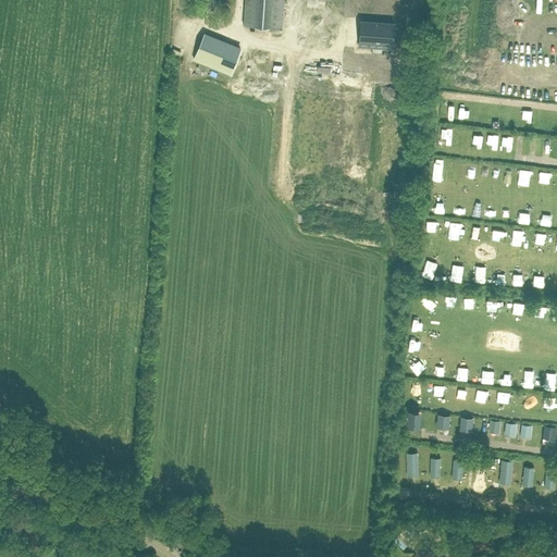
[(244,0),(243,24),(269,26),(268,27),(281,28),(282,0),(244,0)]
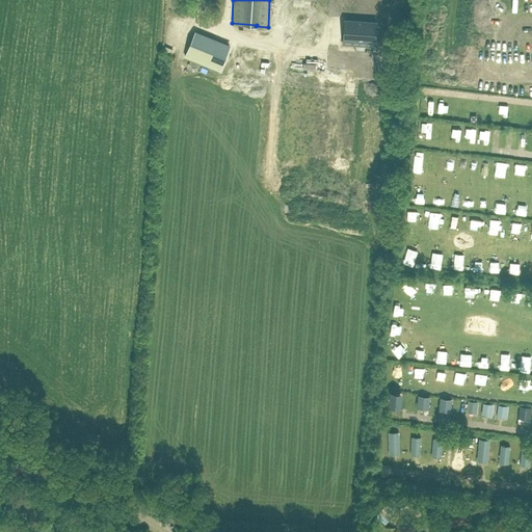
[(374,38),(374,21),(361,20),(344,20),(344,37),(358,38),(374,38)]
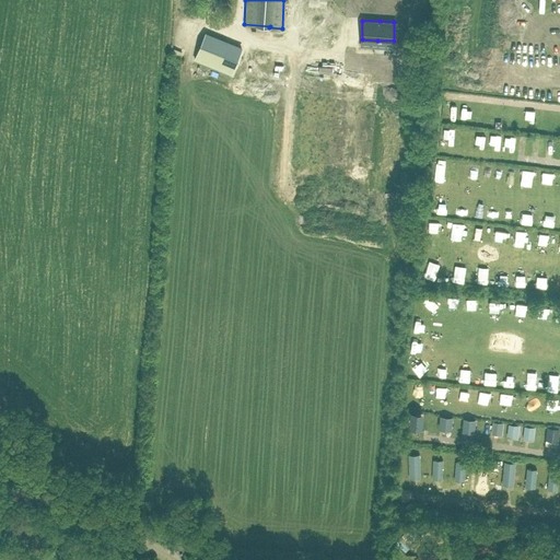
[(277,50),(231,46),(230,59),(275,65),(275,66),(284,67),(286,56),(277,55),(277,50)]
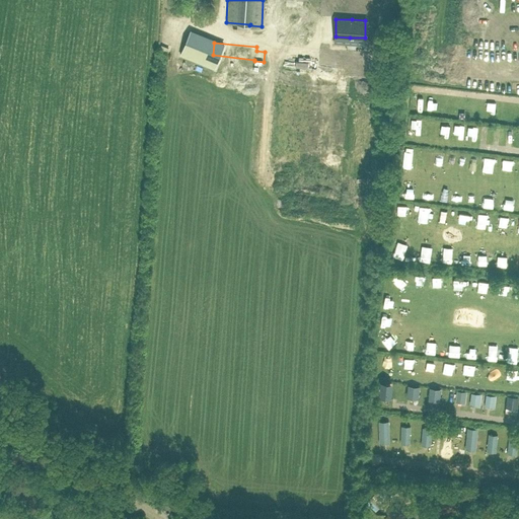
[(281,215),(282,211),(285,211),(286,203),(274,203),(273,215),(281,215)]
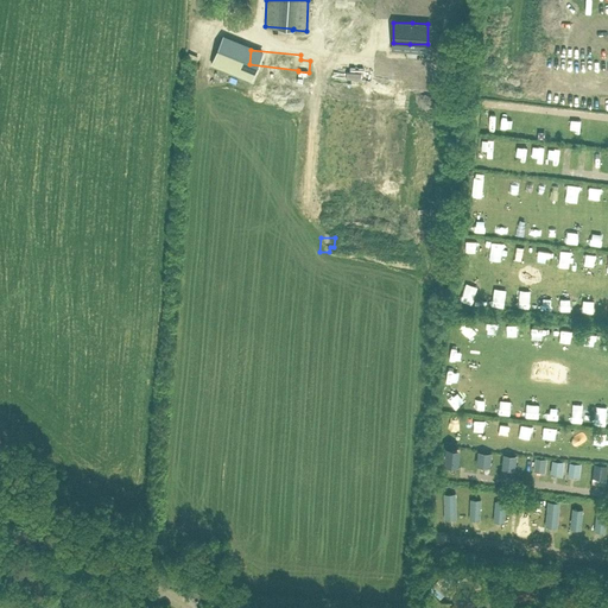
[(346,257),(361,258),(362,247),(348,245),(346,257)]
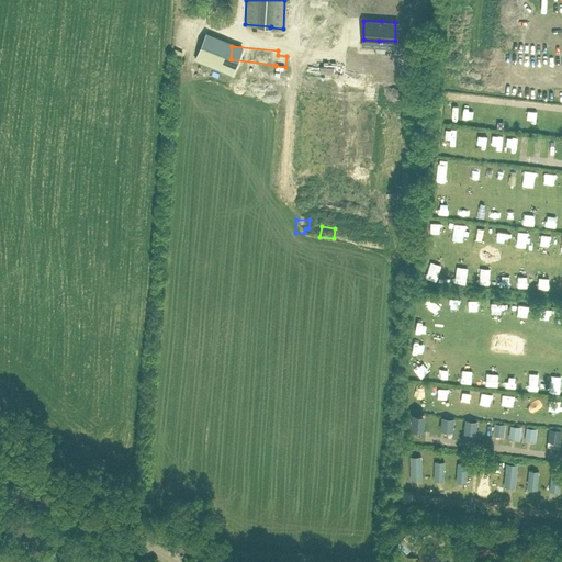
[(429,312),(438,308),(433,295),(424,299),(429,312)]
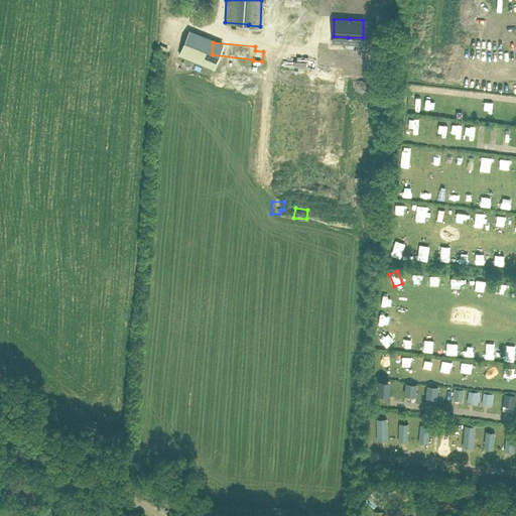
[(455,275),(455,290),(464,290),(464,275),(455,275)]
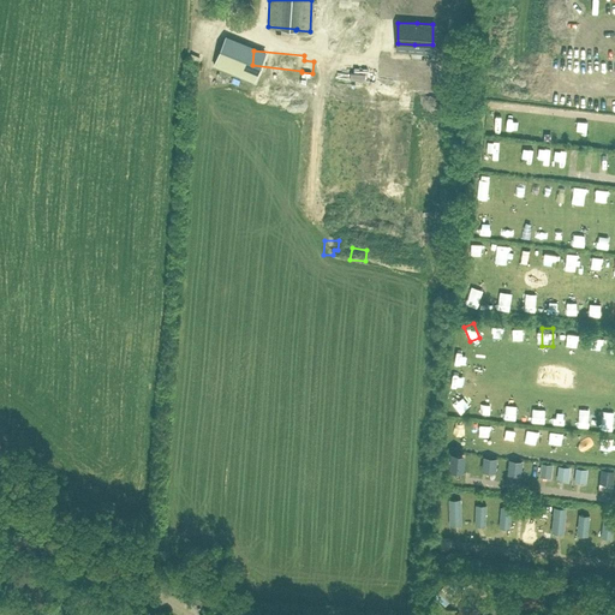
[(565,352),(577,354),(579,332),(567,330),(565,352)]
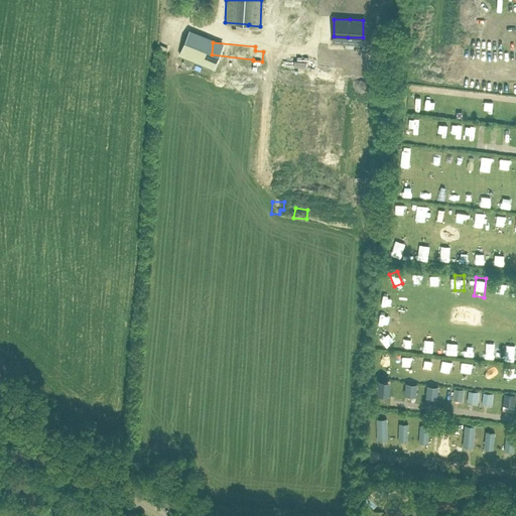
[(387,346),(395,337),(389,332),(381,340),(387,346)]
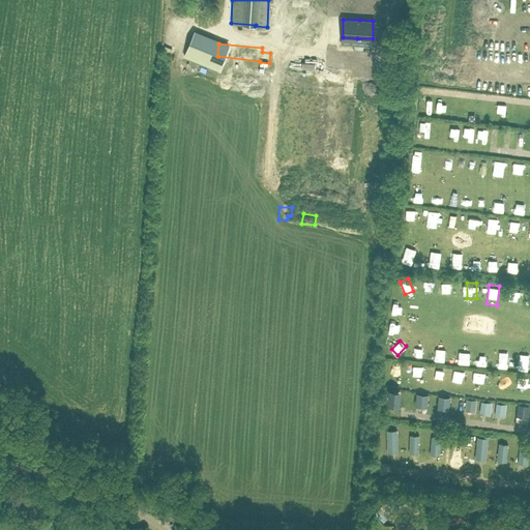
[(490,365),(491,350),(483,350),(482,365),(490,365)]
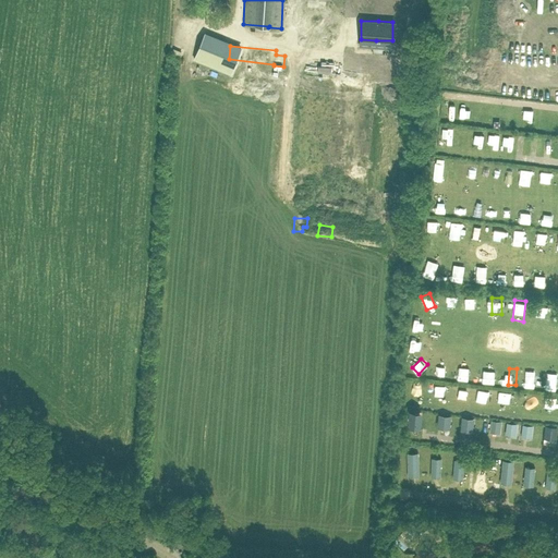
[(472,378),(471,370),(462,370),(462,379),(472,378)]
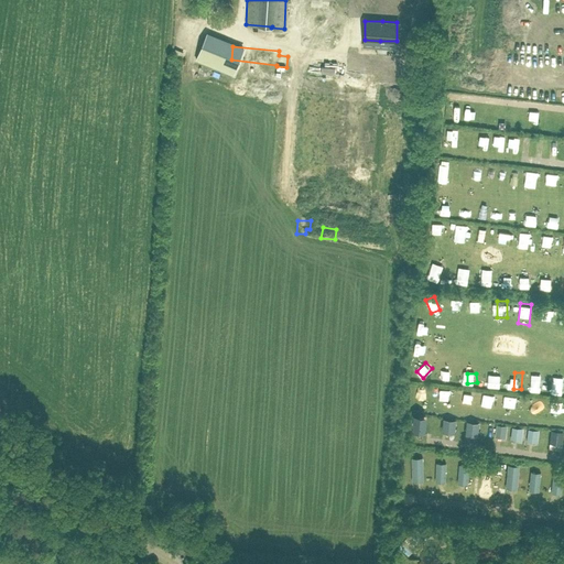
[(503,388),(503,376),(492,376),(492,388),(503,388)]
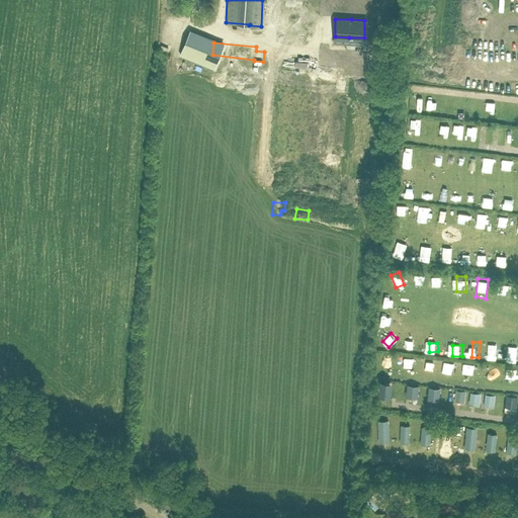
[(504,361),(503,353),(493,354),(494,361),(504,361)]
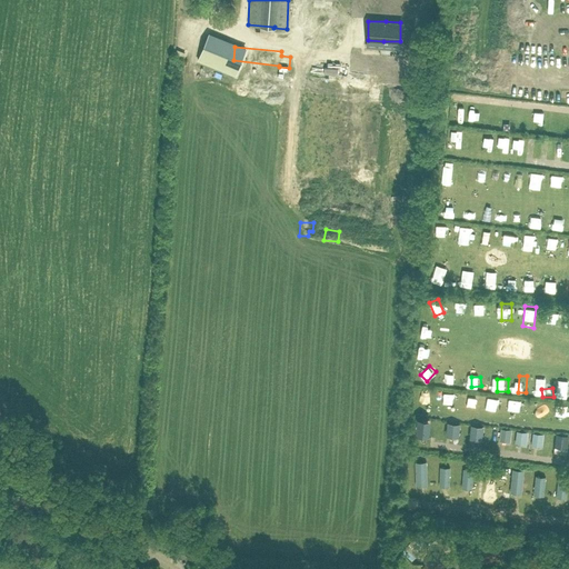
[(419,389),(419,401),(432,401),(431,389),(419,389)]
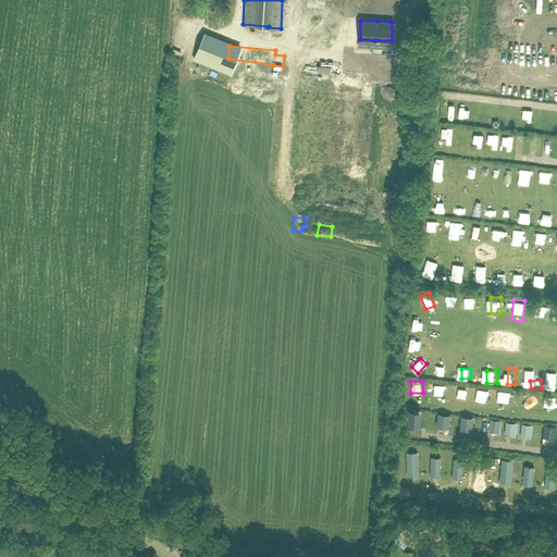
[(434,384),(435,395),(445,395),(444,383),(434,384)]
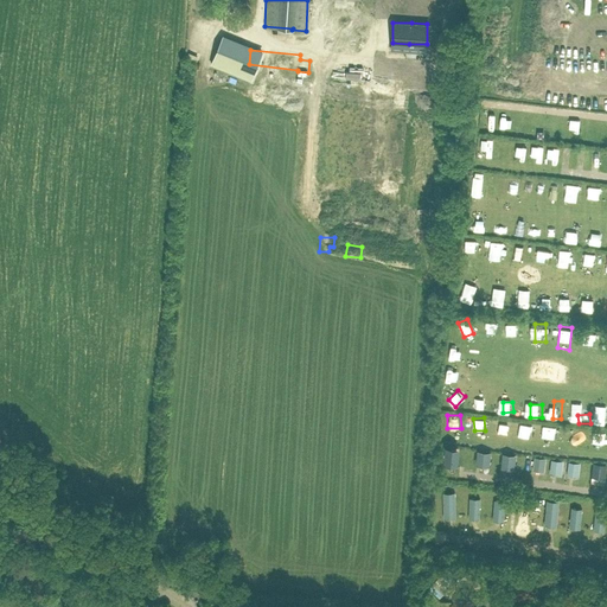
[(458,448),(445,447),(443,460),(448,461),(449,458),(457,459),(458,448)]
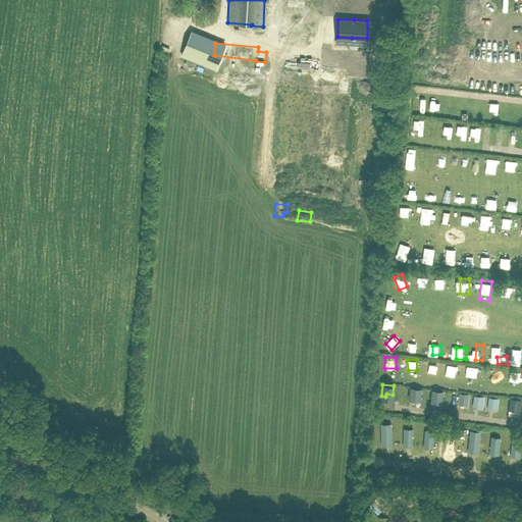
[(420,399),(420,387),(410,386),(409,398),(420,399)]
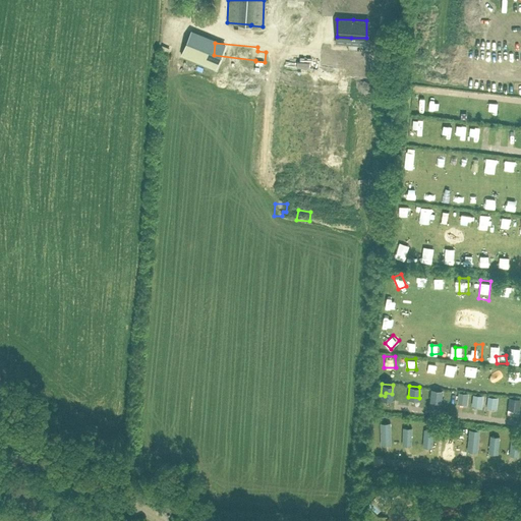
[(441,399),(442,388),(431,387),(430,398),(441,399)]
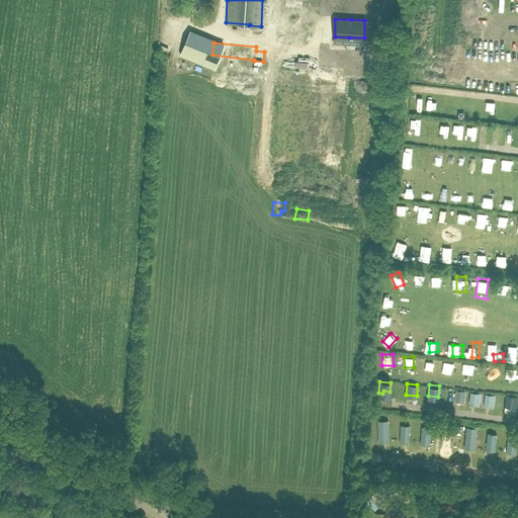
[(464,402),(464,392),(454,391),(453,402),(464,402)]
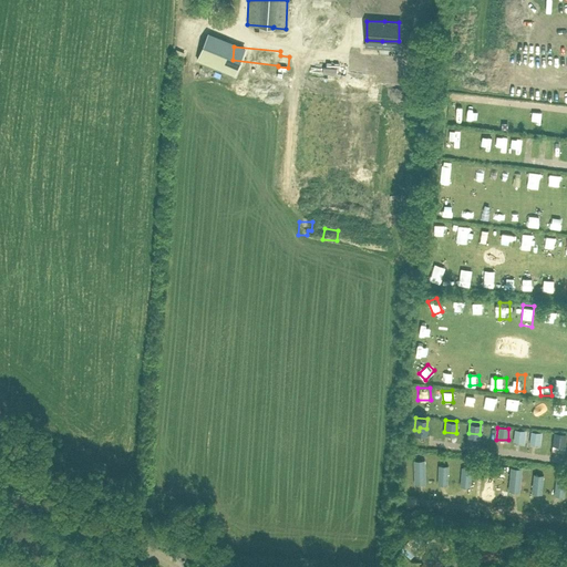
[(525,443),(526,431),(514,430),(513,442),(525,443)]
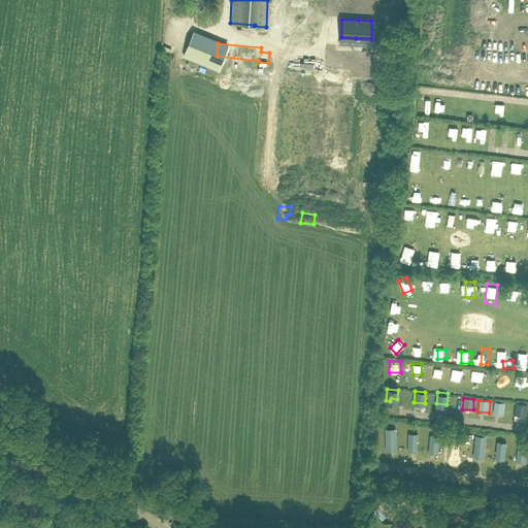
[(503,414),(504,402),(493,401),(493,413),(503,414)]
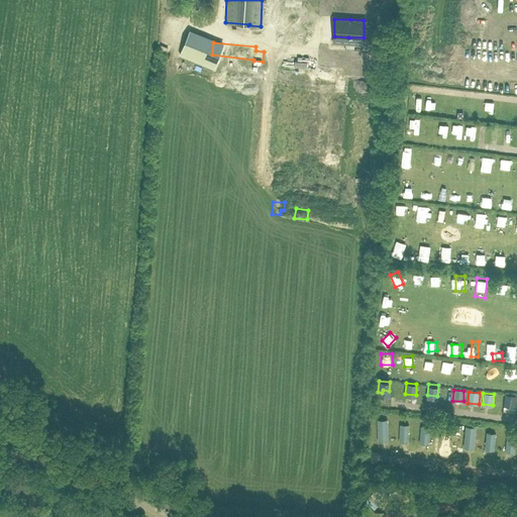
[(514,412),(516,396),(505,395),(503,411),(514,412)]
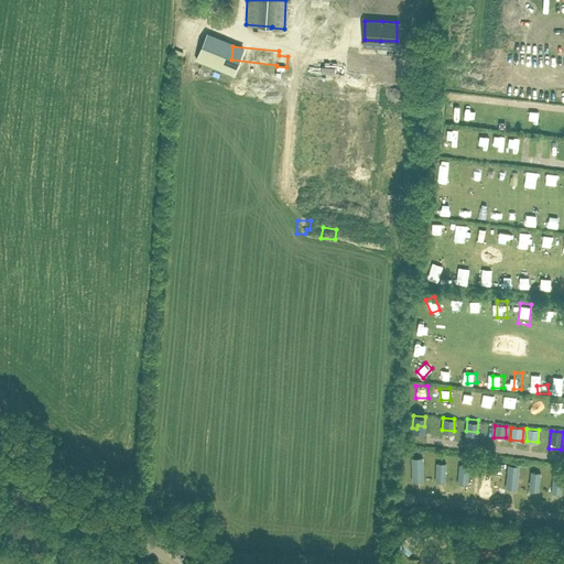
[(423,457),(411,457),(412,480),(424,479),(423,457)]
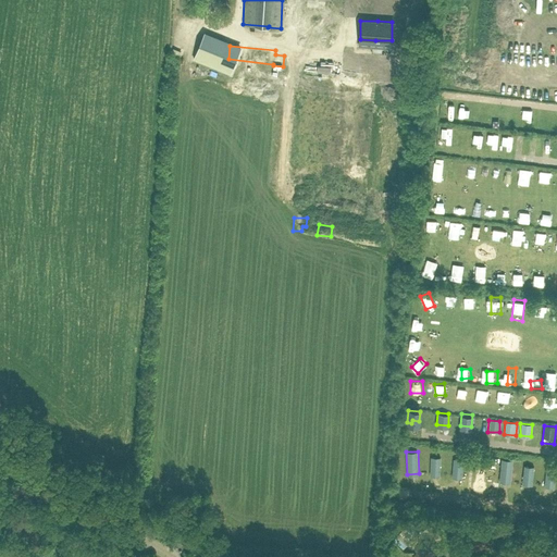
[(441,458),(431,457),(430,474),(440,475),(441,458)]
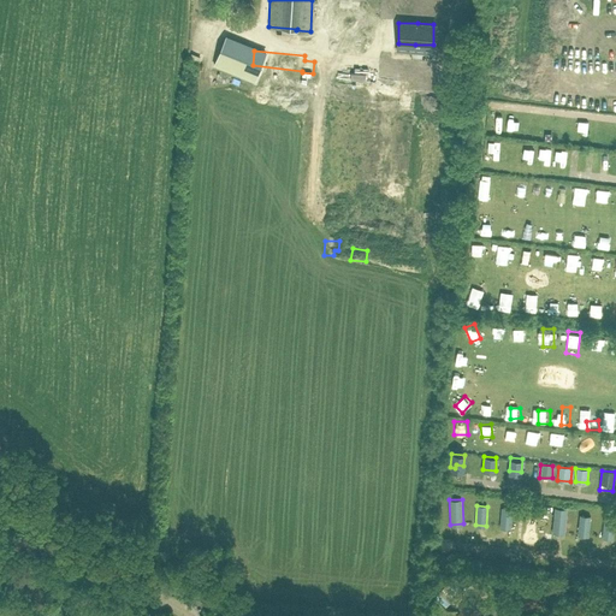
[(511,508),(501,508),(499,527),(510,527),(511,508)]
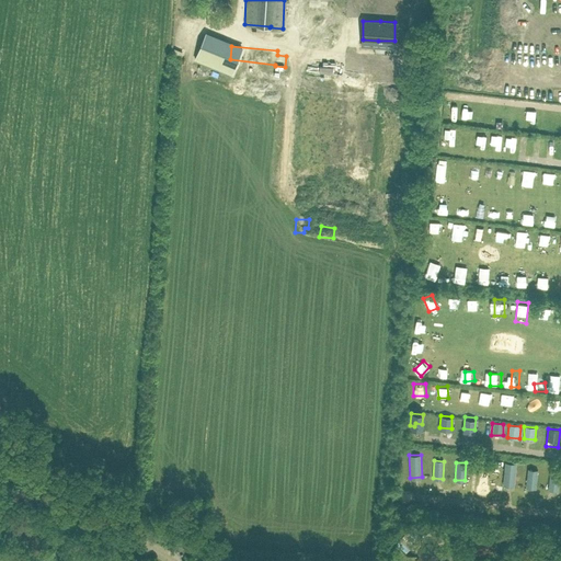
[(517,465),(505,462),(503,484),(514,487),(517,465)]
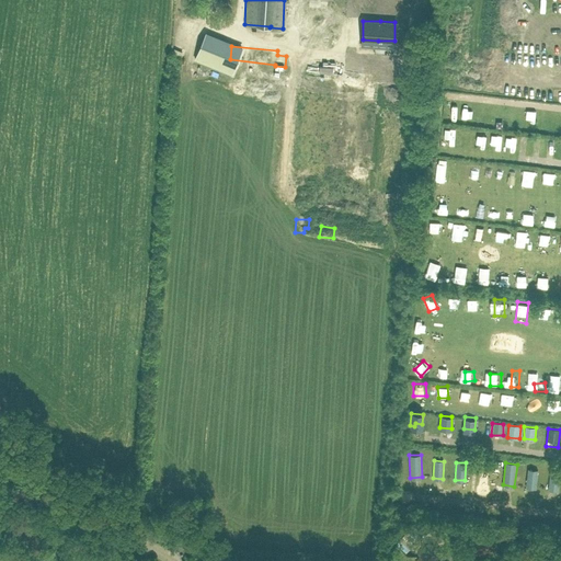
[(539,470),(528,469),(526,488),(537,489),(539,470)]
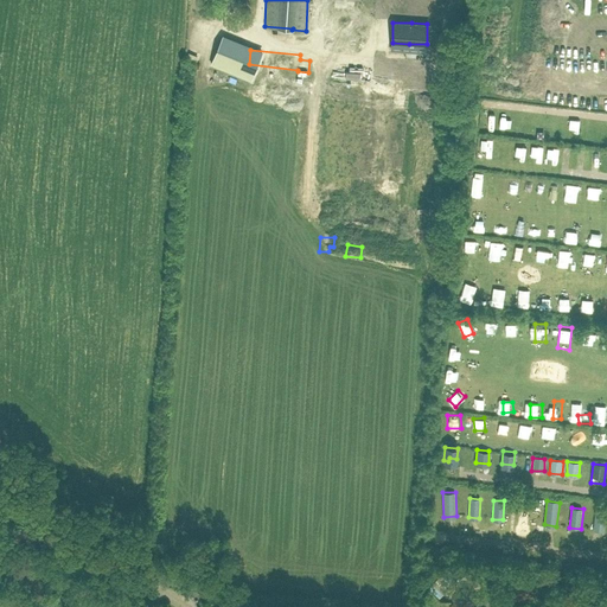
[(606,515),(606,510),(595,510),(593,530),(605,531),(606,515)]
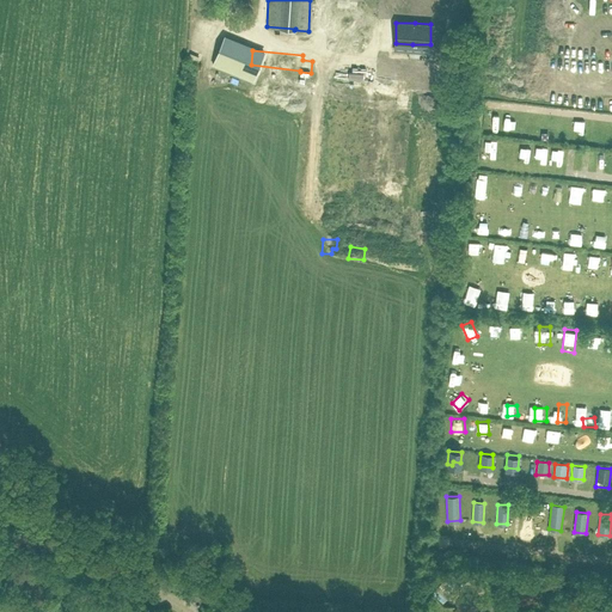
[(454,579),(436,597),(446,606),(465,588),(454,579)]
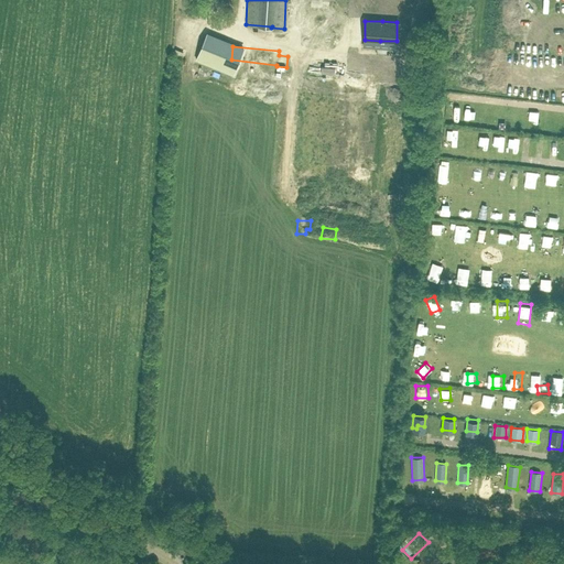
[(437,563),(444,557),(431,546),(421,557),(422,559),(416,563),(437,563)]
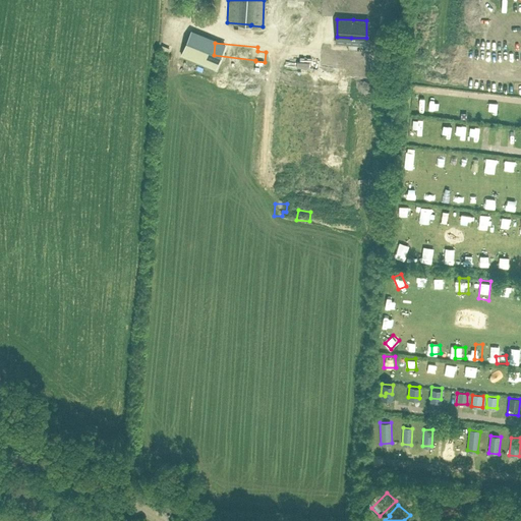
[(481,520),(496,520),(499,520),(493,505),(477,512),(481,520)]
